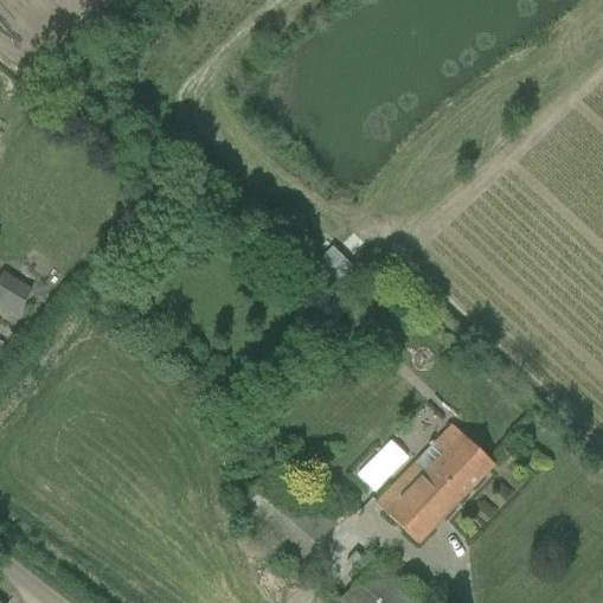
[(320,270),(334,286),(358,263),(344,248),(320,270)]
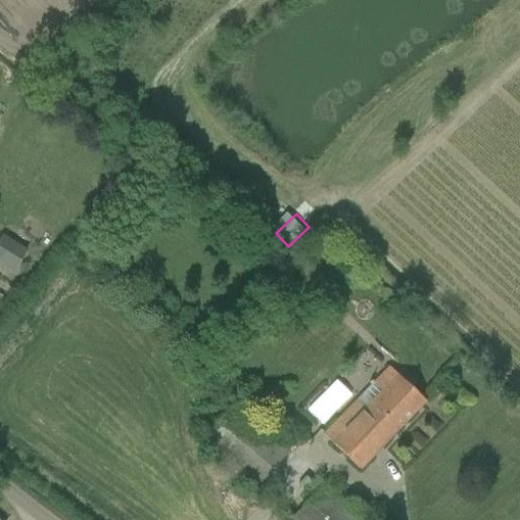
[(325,431),(347,453),(362,467),(427,399),(413,385),(390,364),(325,431)]
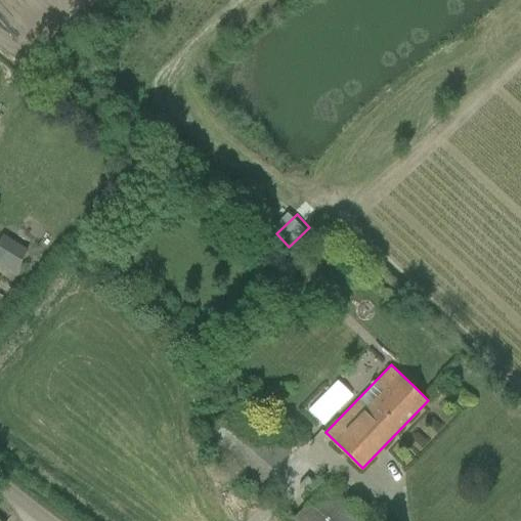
[(256,488),(270,473),(293,448),(237,399),(202,439),(256,488)]
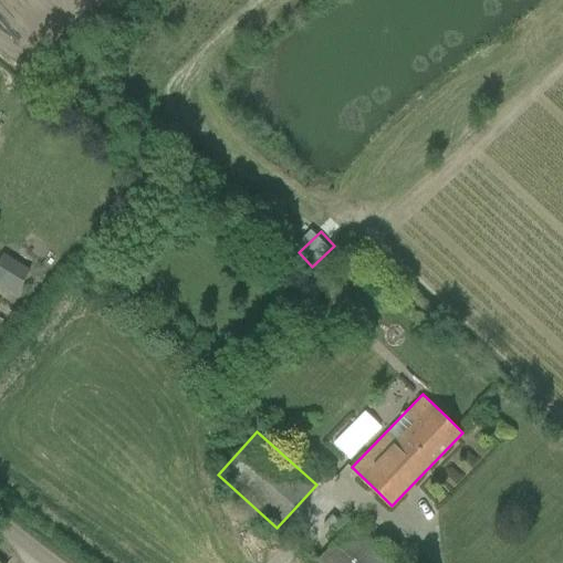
[(400,562),(354,520),(315,562),(316,562),(400,562)]
